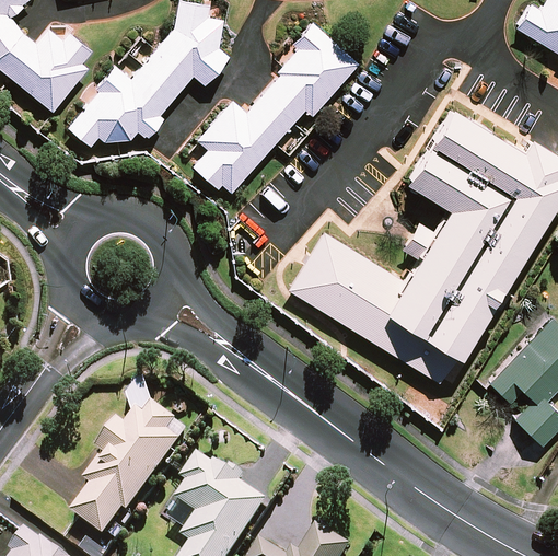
[(0,0),(0,68),(53,112),(86,70),(80,66),(91,54),(69,37),(62,44),(49,33),(38,47),(35,46),(23,36),(8,19),(32,0),(31,0),(0,0)]
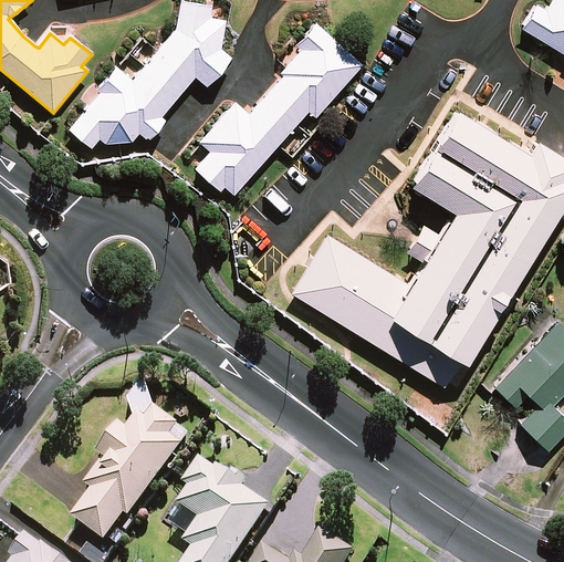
[(563,0),(554,0),(547,12),(538,6),(523,29),(563,54),(563,0)]
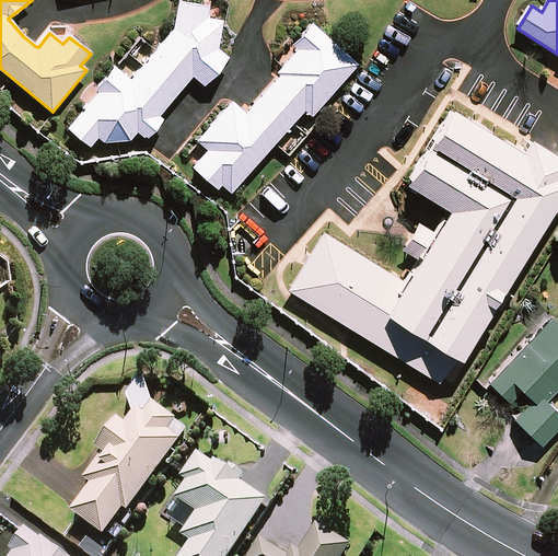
[(204,88),(228,60),(220,50),(223,23),(206,20),(209,7),(181,2),(176,31),(132,81),(116,68),(96,91),(100,95),(69,129),(91,146),(148,140),(165,119),(160,115),(193,78),(204,88)]
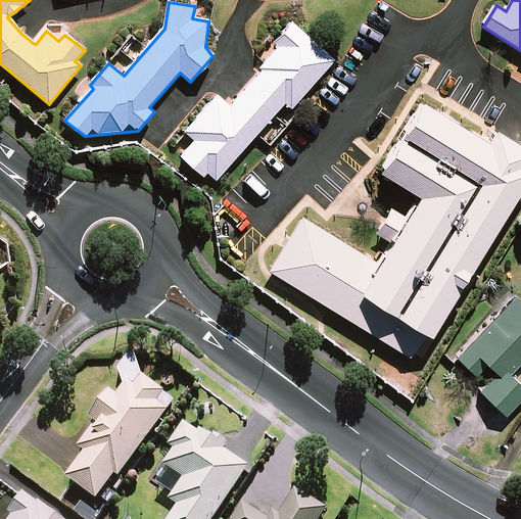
[(206,173),(216,181),(286,103),(291,107),(333,60),(292,24),(274,44),(280,49),(261,72),(262,73),(232,106),(220,95),(186,133),(196,142),(182,157),(204,177),(206,173)]
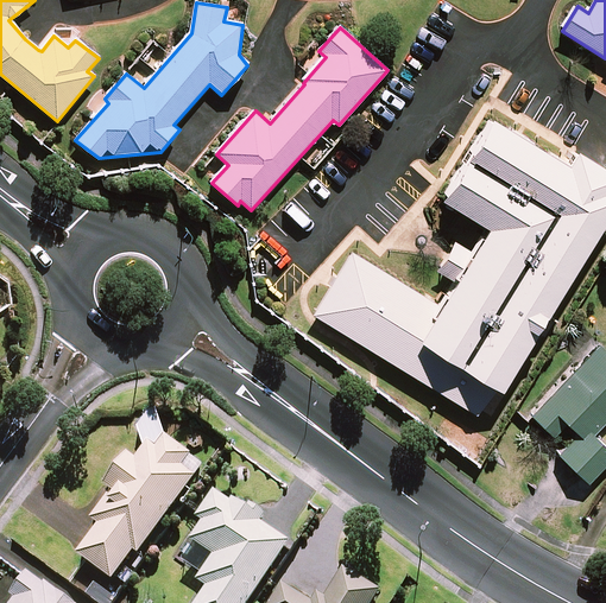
[(319,317),(477,417),(605,210),(605,170),(576,152),(568,166),(494,121),(444,198),(493,228),(440,312),(355,259),(319,317)]
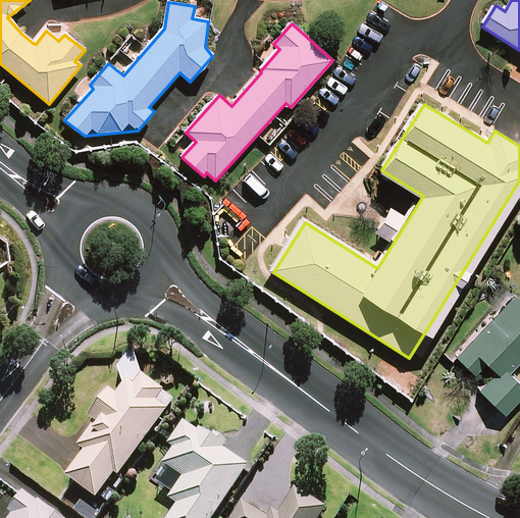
[(519,302),(515,298),(457,358),(477,377),(488,365),(498,374),(480,392),(505,415),(519,398),(519,382),(511,374),(519,364),(519,302)]
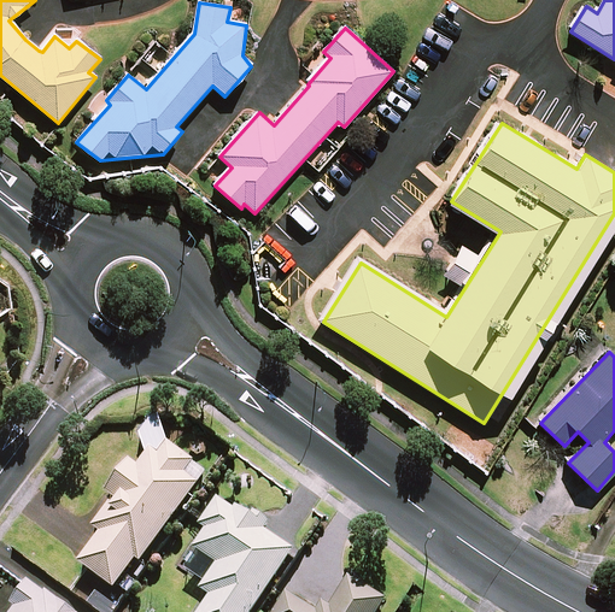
[(209,480),(169,451),(162,462),(153,457),(140,474),(133,469),(109,500),(117,506),(97,535),(104,540),(82,570),(117,595),(139,565),(144,569),(209,480)]
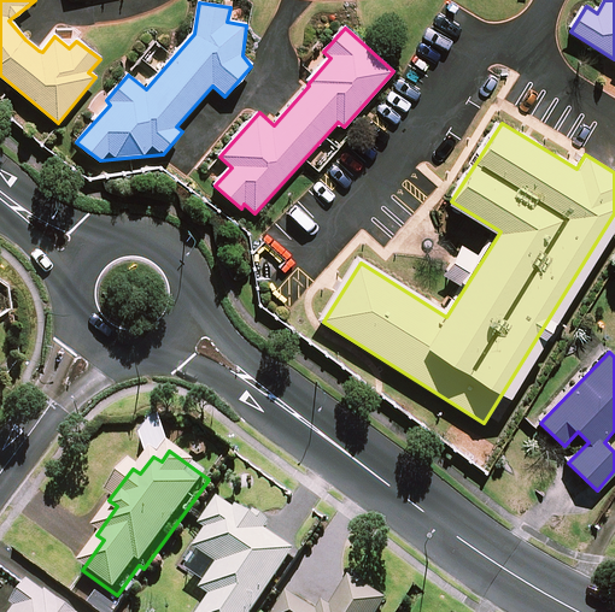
[(268,540),(274,530),(256,518),(251,524),(222,505),(204,533),(208,535),(194,555),(200,558),(187,578),(206,590),(201,596),(212,602),(208,611),(261,611),(296,558),(268,540)]
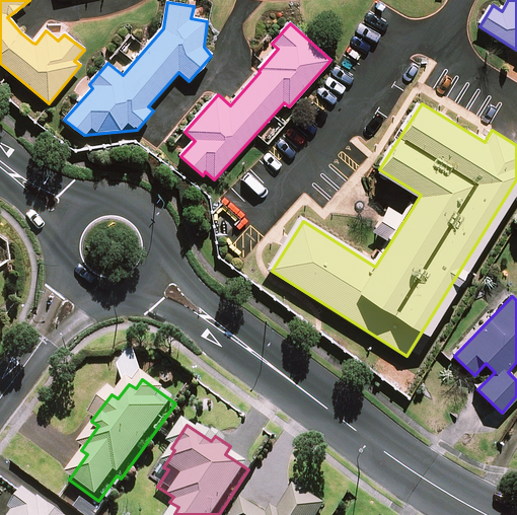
[(322,514),(325,511),(295,493),(281,514),(259,514),(243,506),(238,514),(322,514)]
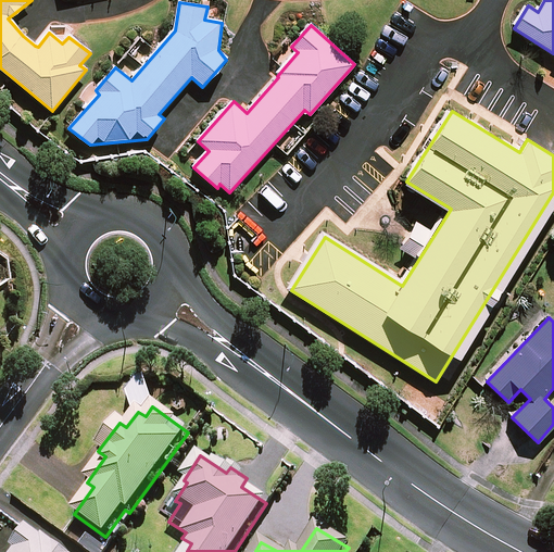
[(57,551),(29,531),(15,551),(57,551)]
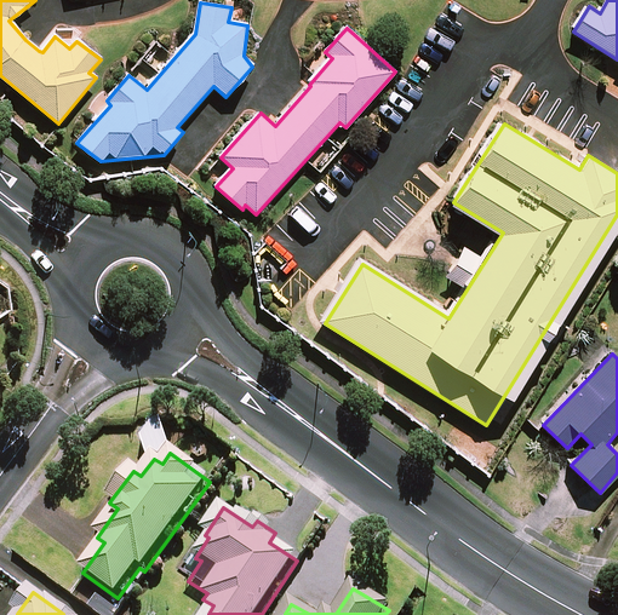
All buildings are outlined.
